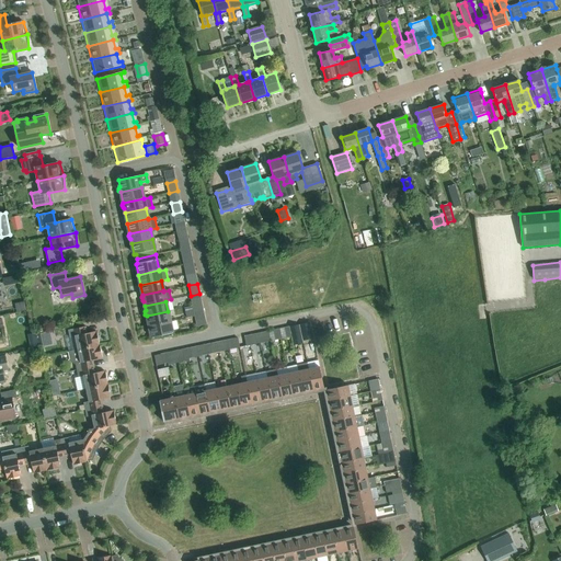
[(149,327),(170,321),(168,311),(147,316),(149,327)]
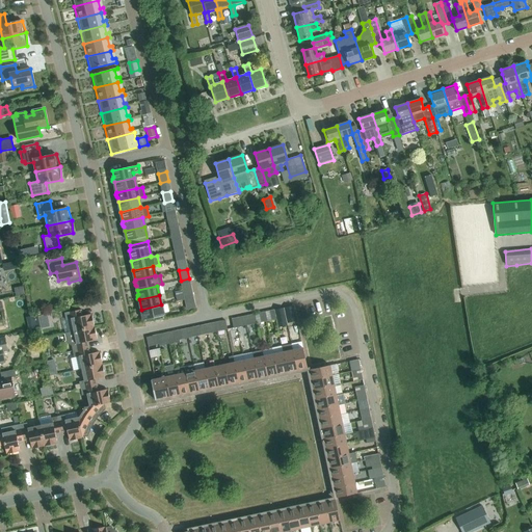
[(164,316),(161,304),(141,310),(140,311),(141,314),(142,315),(143,321),(164,316)]
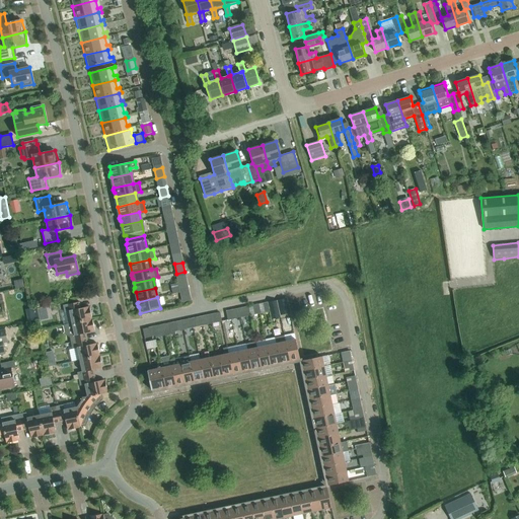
[(280,315),(290,313),(287,299),(277,301),(280,315)]
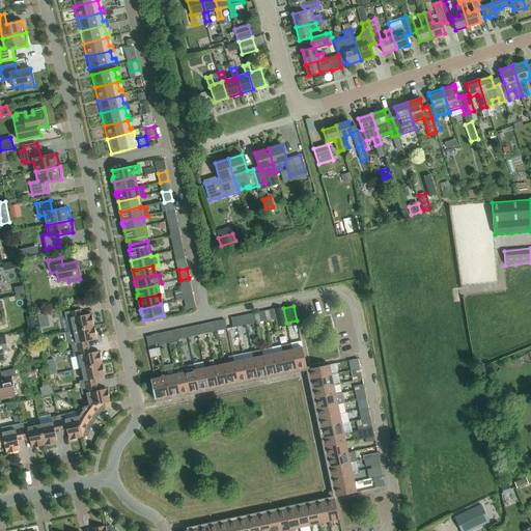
[(286,324),(282,308),(274,310),(277,326),(286,324)]
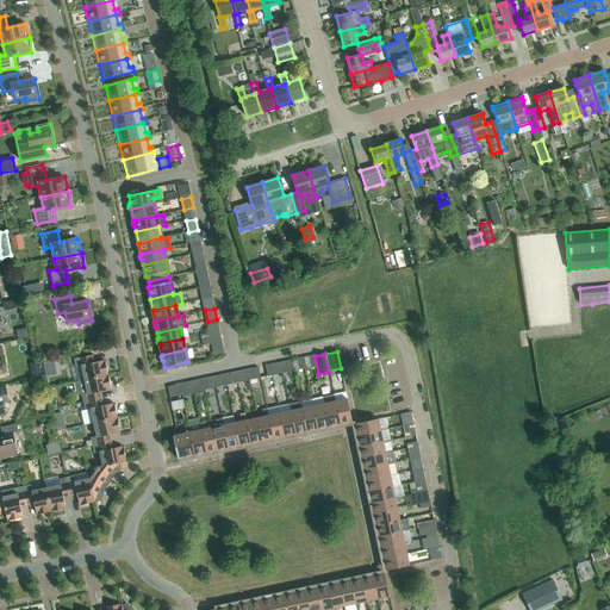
[(109,375),(105,361),(104,361),(94,362),(93,355),(74,360),(75,367),(81,366),(83,380),(109,375)]
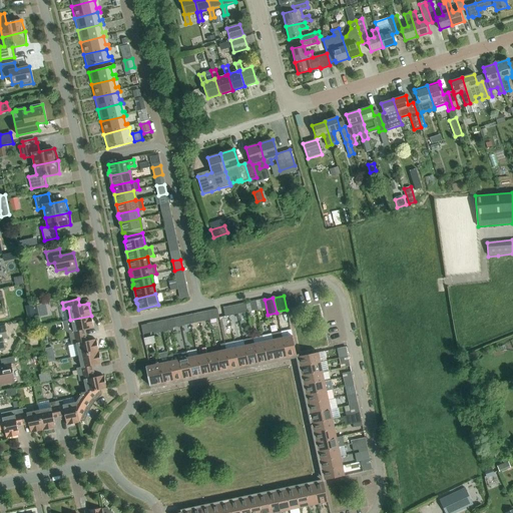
[(92,328),(93,327),(91,316),(70,320),(71,320),(62,322),(64,331),(68,334),(68,333),(70,339),(86,336),(85,330),(93,328),(92,328)]
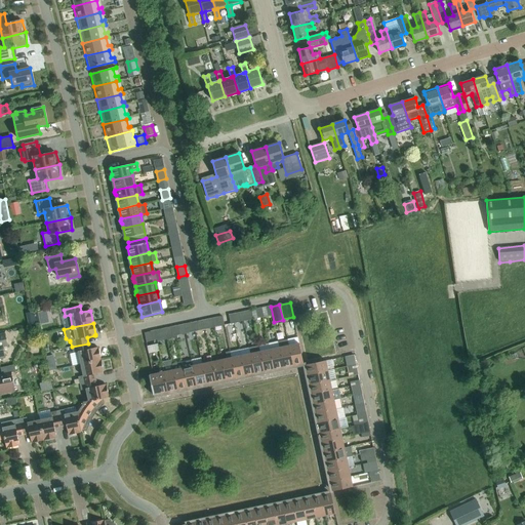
[(176,336),(174,326),(164,328),(167,340),(176,338),(176,336)]
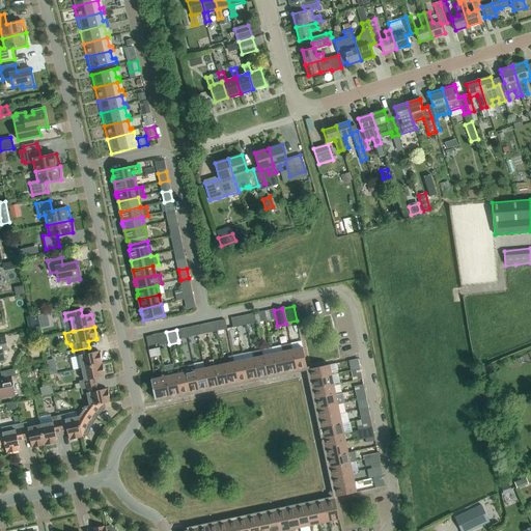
[(297,369),(292,350),(291,344),(281,346),(282,352),(286,372),(297,369)]
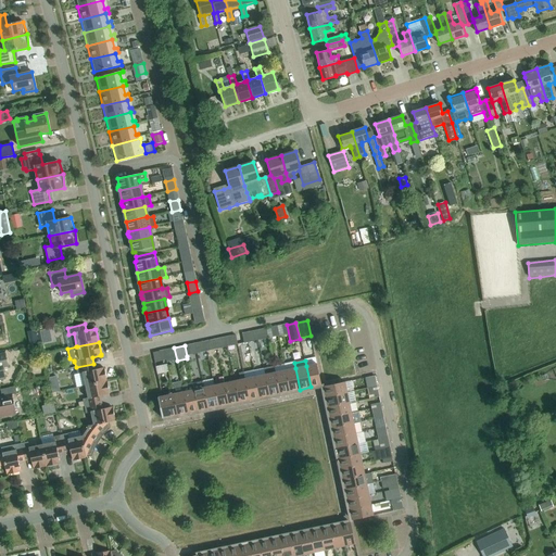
[(76,367),(77,375),(83,374),(85,386),(106,381),(104,368),(103,368),(96,369),(93,364),(76,367)]
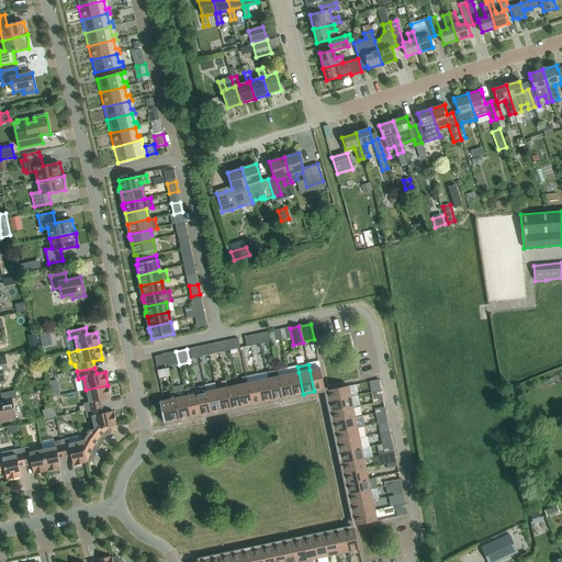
[(171,368),(160,369),(161,378),(172,375),(171,368)]
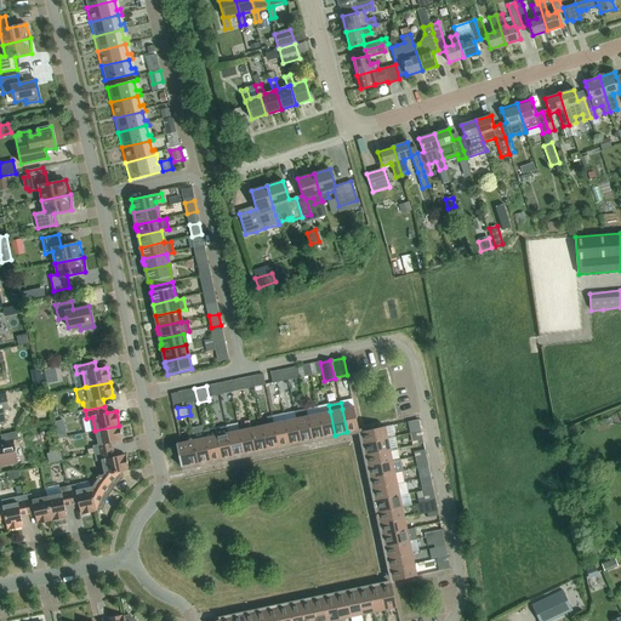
[(342,409),(347,432),(358,429),(353,406),(342,409)]
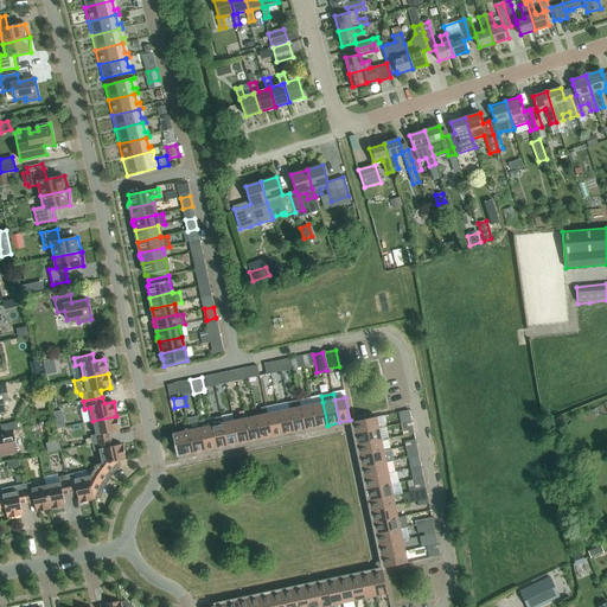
[(289,409),(294,433),(305,430),(300,407),(299,400),(288,402),(289,409)]
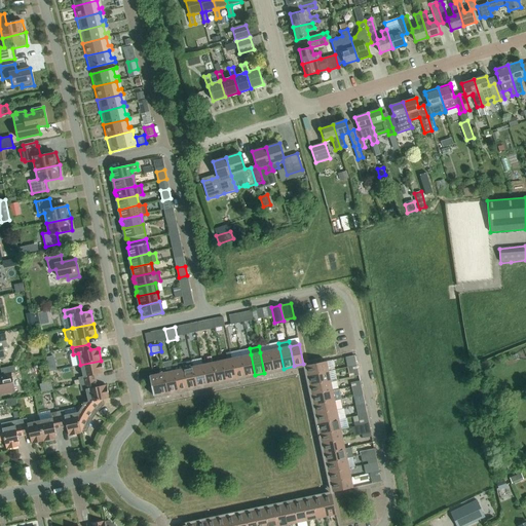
[(274,371),(284,369),(279,348),(270,350),(274,371)]
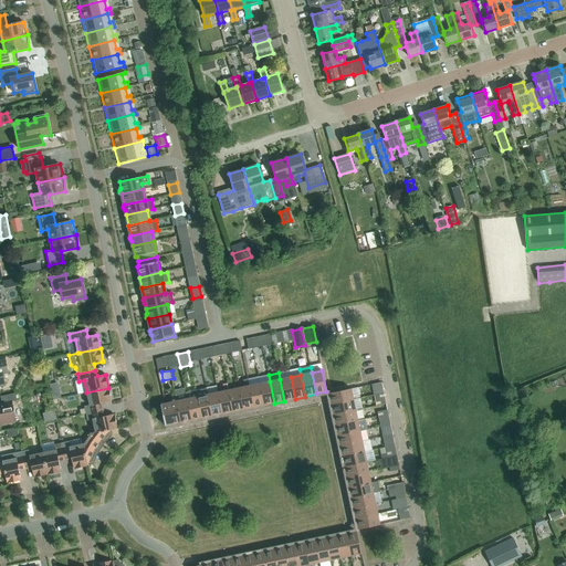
[(291,377),(280,379),(284,401),(295,399),(291,377)]
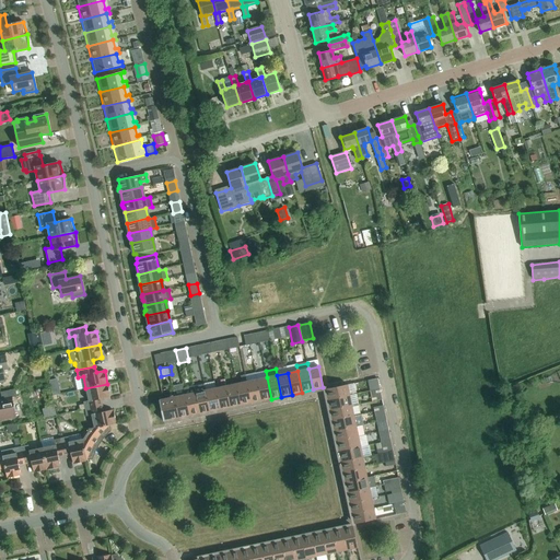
[(56,388),(69,387),(68,377),(56,378),(56,388)]
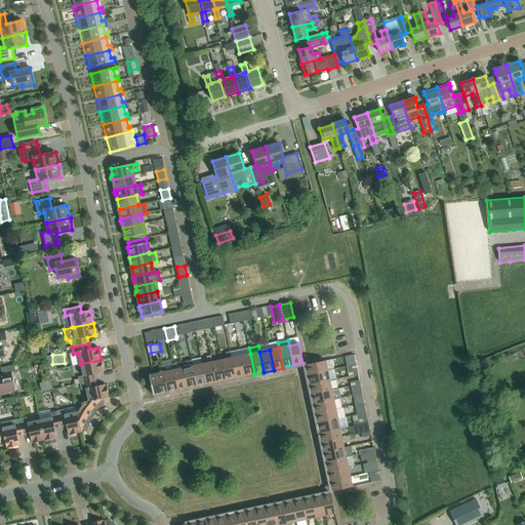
[(240,356),(245,375),(254,374),(250,354),(240,356)]
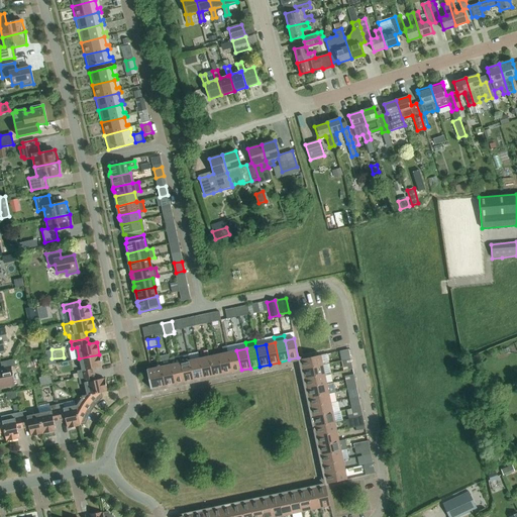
[(203,378),(212,376),(208,356),(207,350),(203,351),(204,357),(199,358),(203,378)]
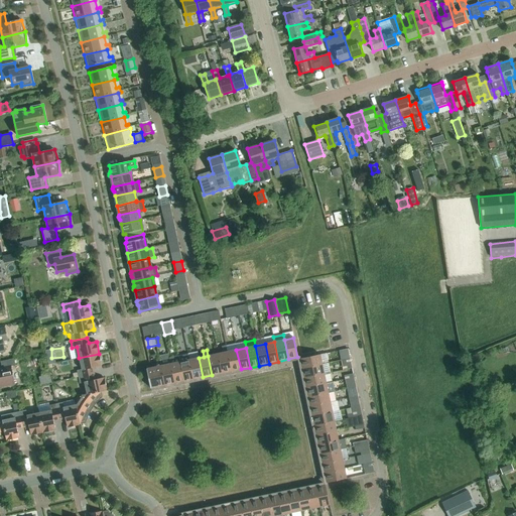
[(227,352),(231,371),(241,369),(236,350),(227,352)]
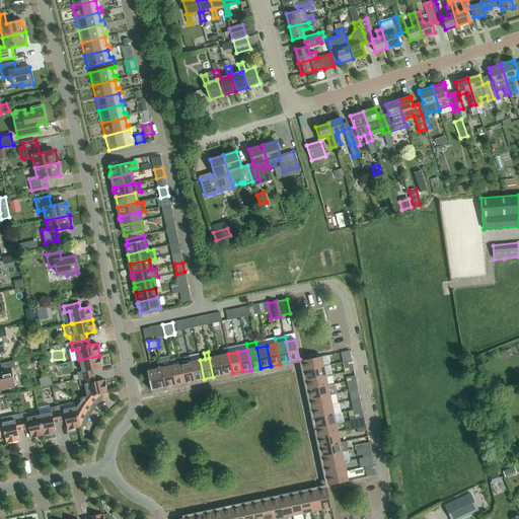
[(219,356),(223,375),(232,373),(228,354),(219,356)]
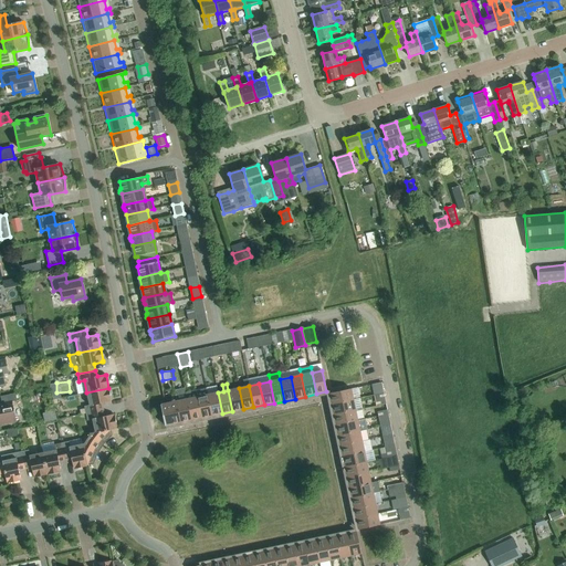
[(90,406),(84,407),(85,413),(104,410),(103,404),(111,401),(112,401),(108,388),(86,392),(90,406)]
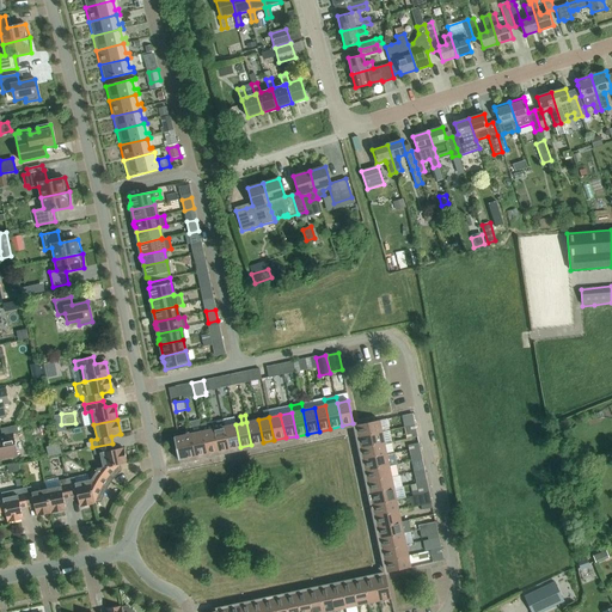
[(246,422),(251,445),(263,442),(258,420),(246,422)]
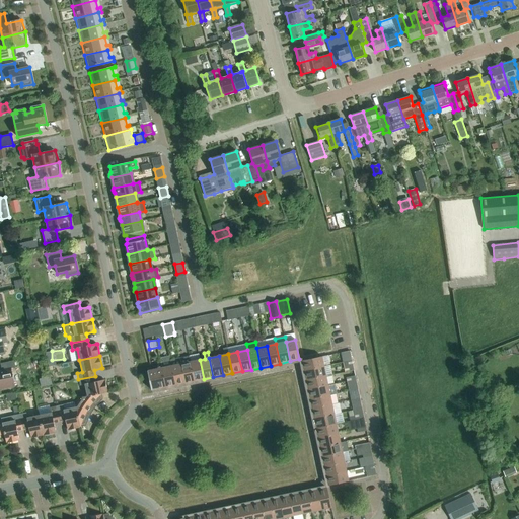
[(189,357),(179,359),(184,383),(195,381),(191,362),(190,362),(189,357)]
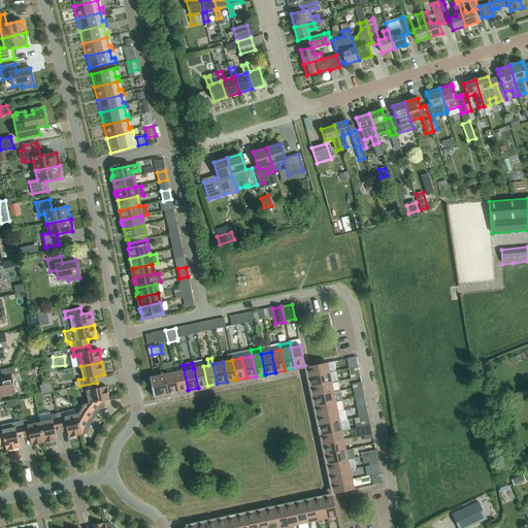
[(309,376),(329,372),(327,363),(307,367),(309,376)]
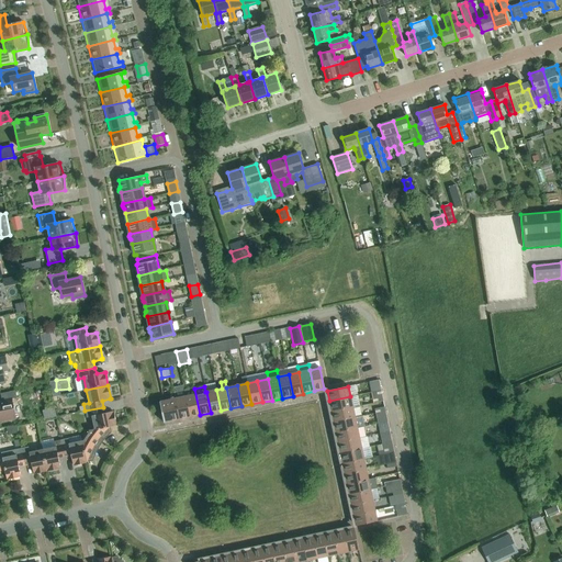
[(200,415),(194,389),(184,390),(186,396),(190,417),(200,415)]
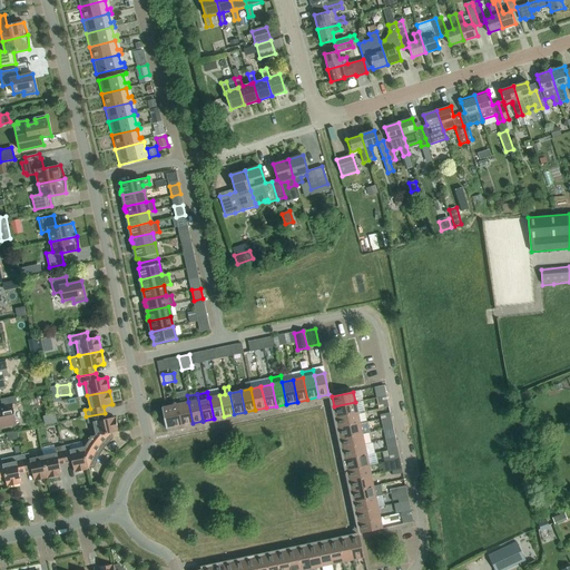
[(219,395),(209,397),(214,419),(224,416),(219,395)]
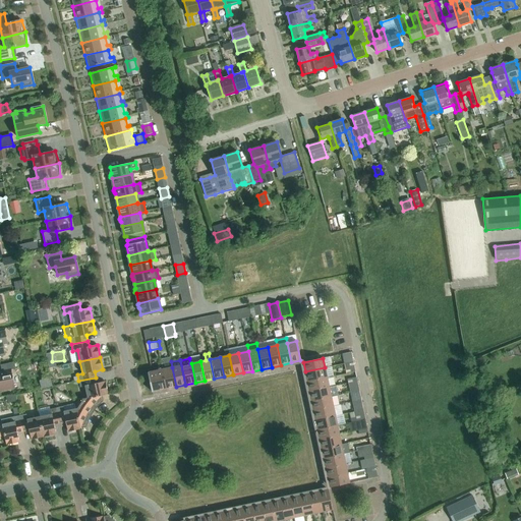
[(10,370),(15,369),(13,362),(0,365),(1,371),(0,371),(0,391),(14,388),(10,370)]
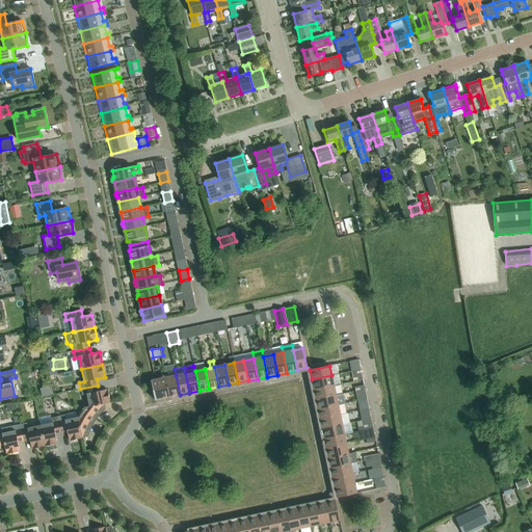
[(165,377),(169,397),(180,395),(176,375),(165,377)]
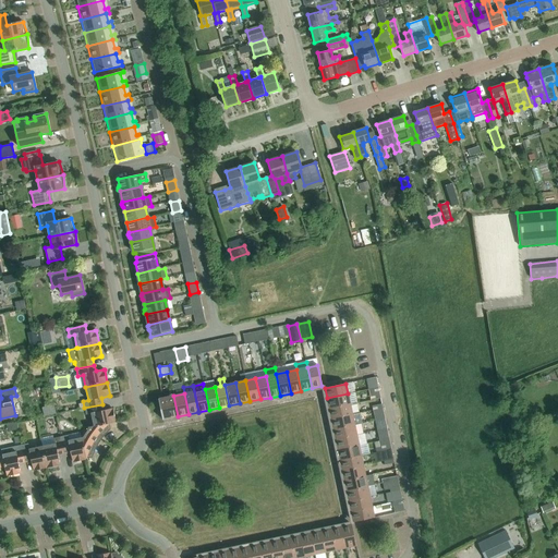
[(329,409),(350,404),(348,393),(327,398),(329,409)]
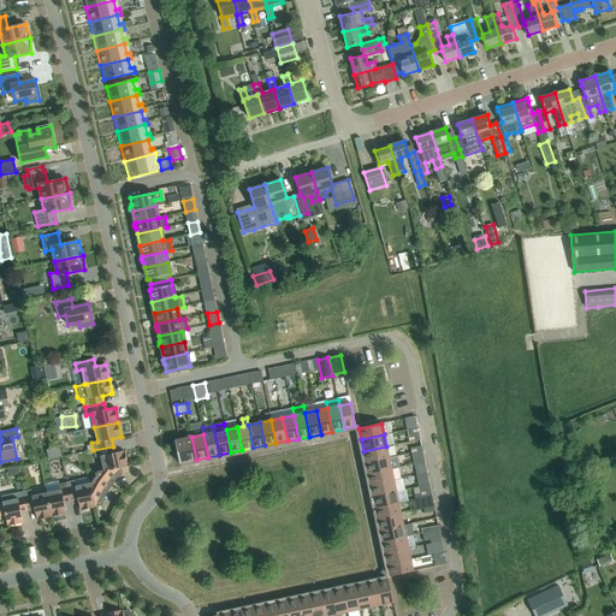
[(179,465),(196,460),(191,437),(175,440),(179,465)]
